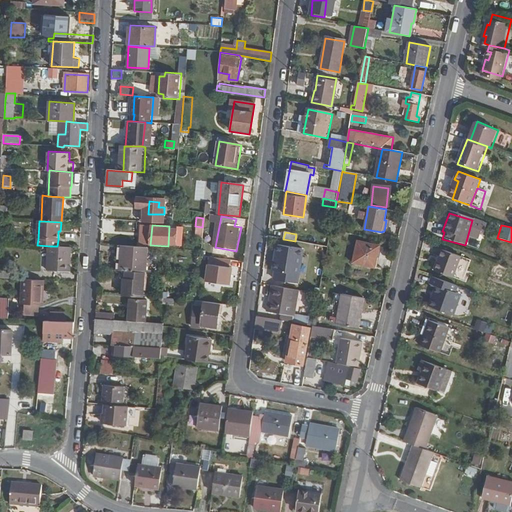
[(0,233),(0,243),(14,245),(15,234),(0,233)]
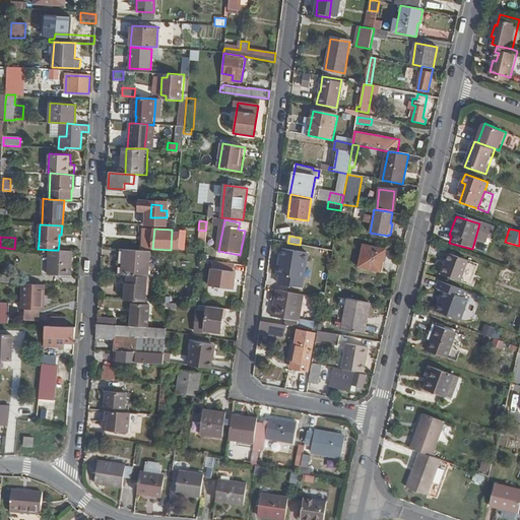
[(358,267),(379,271),(384,251),(363,246),(358,267)]
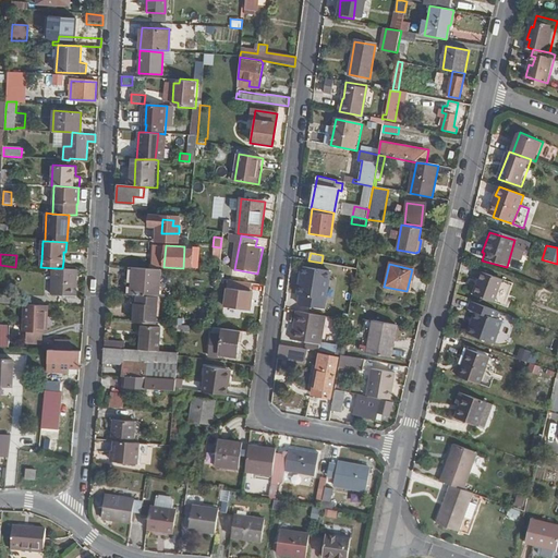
[(132,294),(137,294),(159,296),(160,269),(134,267),(132,294)]
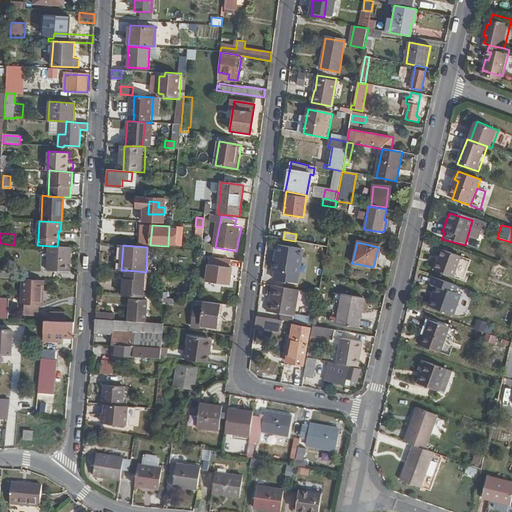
[(278,245),(276,254),(278,255),(277,261),(275,260),(273,271),(276,272),(274,280),(296,284),(302,249),(278,245)]
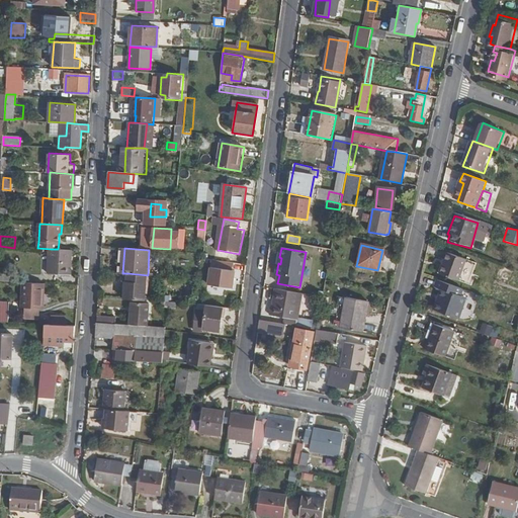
[(58,249),(51,249),(49,274),(70,275),(72,250),(58,249)]
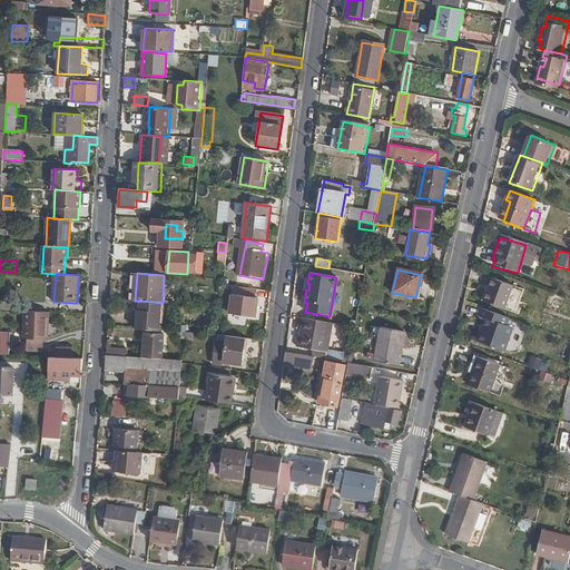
[(518,315),(526,291),(492,281),(484,304),(518,315)]
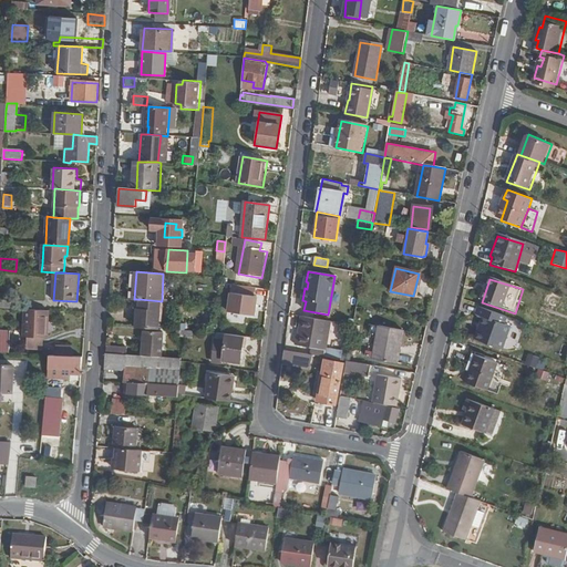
[(260,313),(253,312),(255,296),(225,294),(223,321),(259,325),(260,313)]
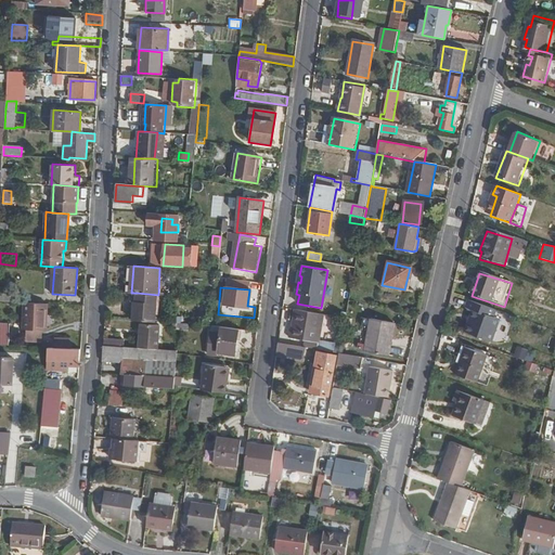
[(0,292),(0,301),(10,302),(10,293),(0,292)]
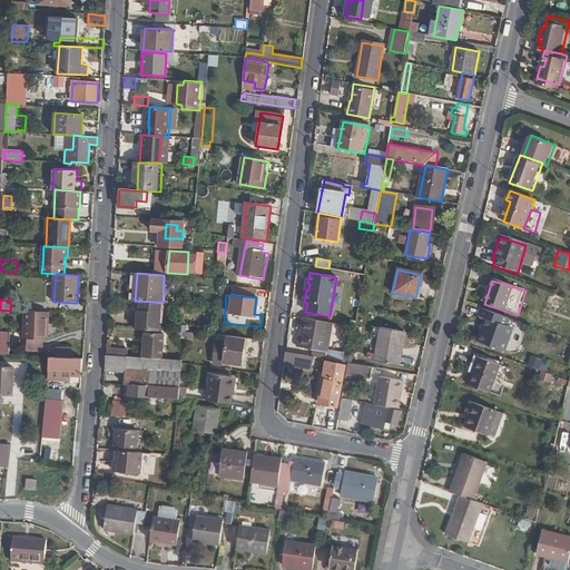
[(136,328),(161,331),(163,303),(140,301),(139,310),(137,310),(136,328)]
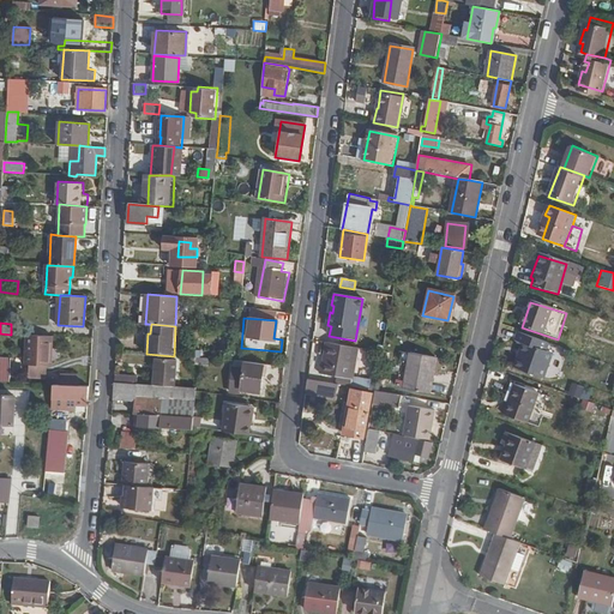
[(548,344),(518,333),(515,342),(523,345),(515,369),(543,380),(552,355),(546,353),(548,344)]
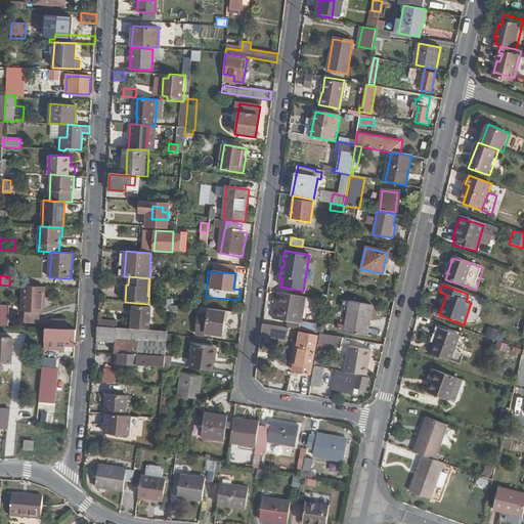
[(23,311),(27,311),(41,311),(44,311),(45,287),(24,286),(23,311)]
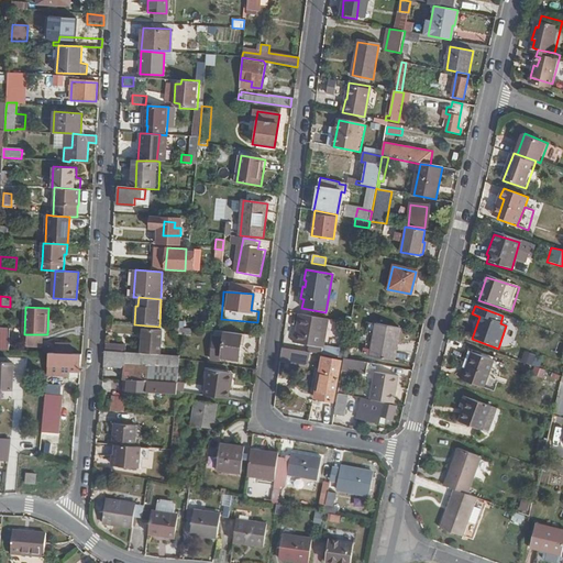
[(322,349),(328,320),(301,315),(298,335),(295,334),(294,342),(322,349)]
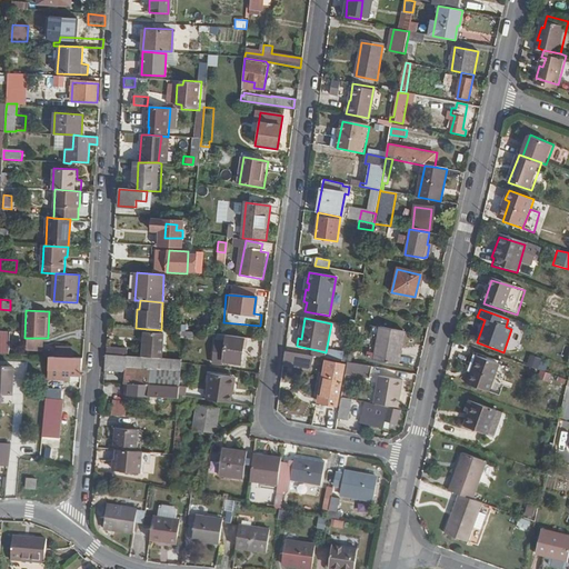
[(368,359),(398,366),(405,332),(373,327),(368,359)]
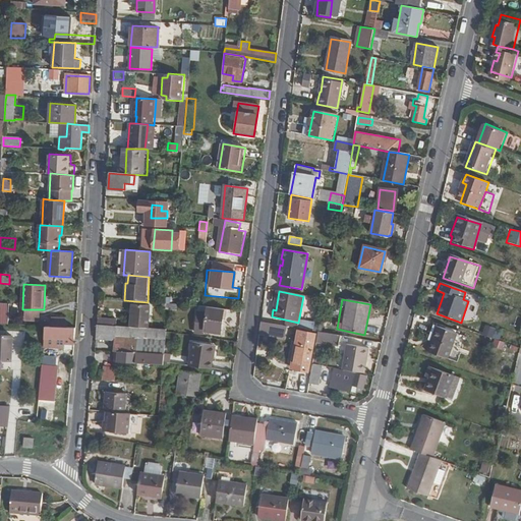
[(8,323),(8,320),(9,304),(0,303),(0,323),(7,324),(8,323)]
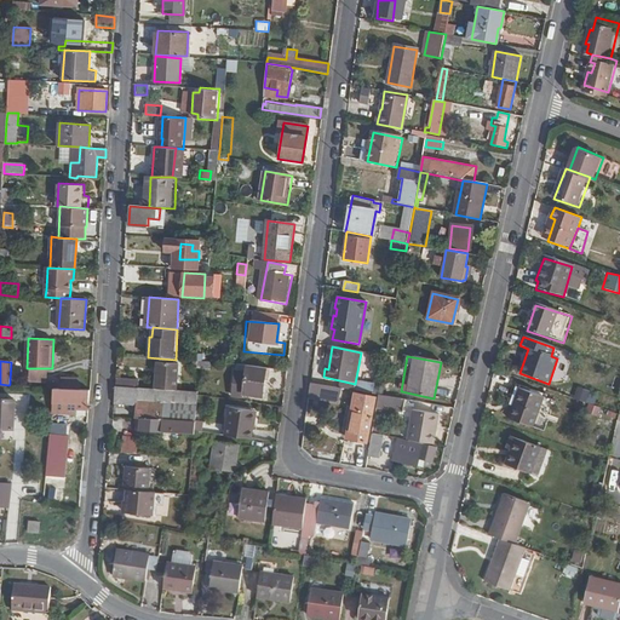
[(156,361),(155,389),(174,390),(177,362),(156,361)]
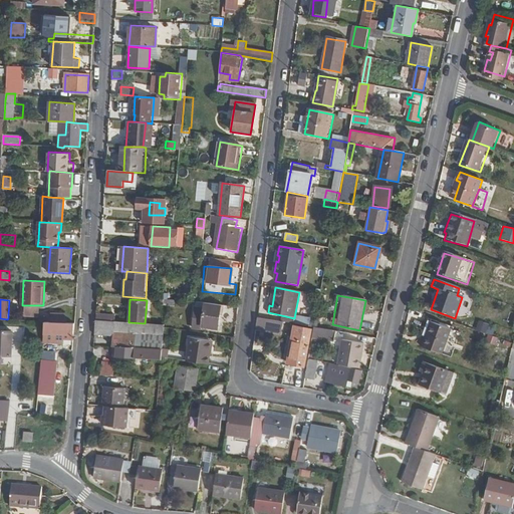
[(223,316),(225,306),(197,302),(194,328),(202,330),(203,328),(219,330),(220,316),(223,316)]
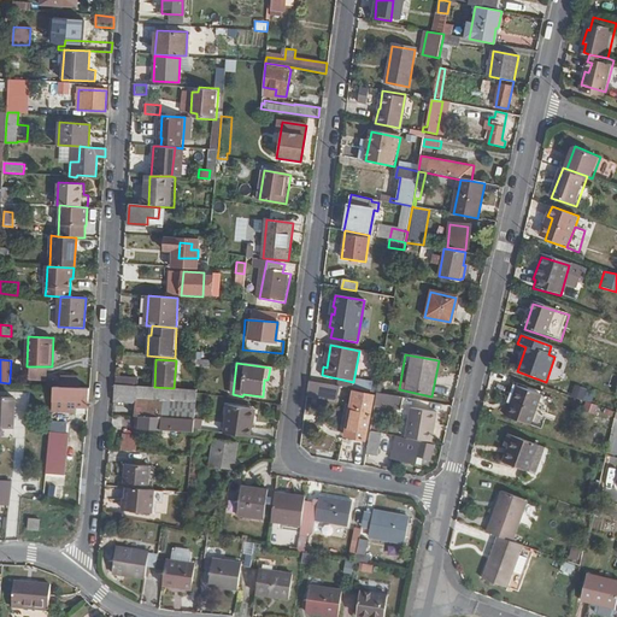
[(30,380),(48,381),(48,366),(31,366),(30,380)]
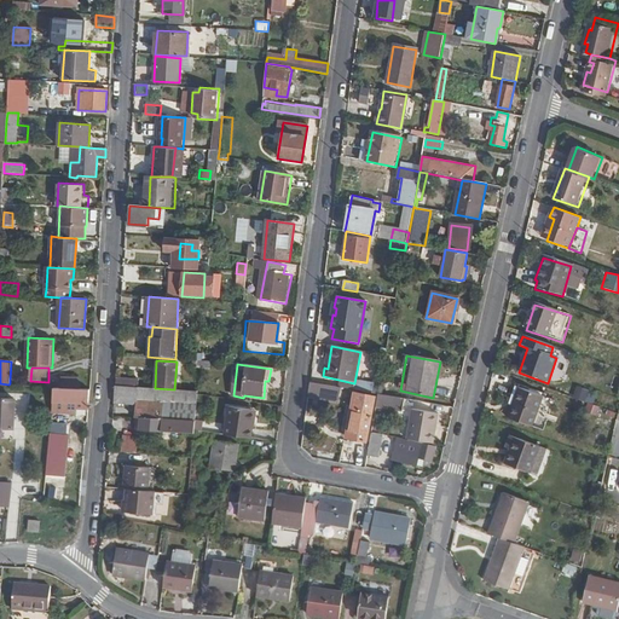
[(334,398),(336,387),(311,382),(310,394),(334,398)]
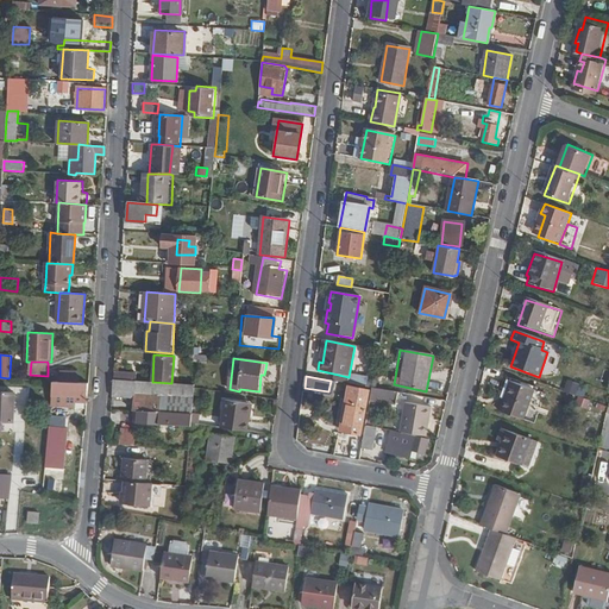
[(60,381),(52,381),(51,394),(50,405),(74,407),(74,402),(88,403),(88,397),(89,383),(77,382),(60,381)]
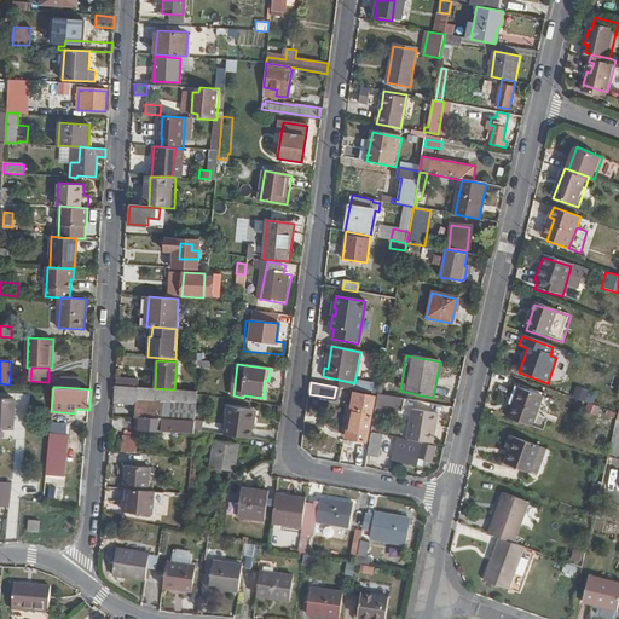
[(137,405),(136,418),(196,421),(198,394),(198,391),(174,389),(155,388),(138,388),(115,387),(114,403),(137,405)]
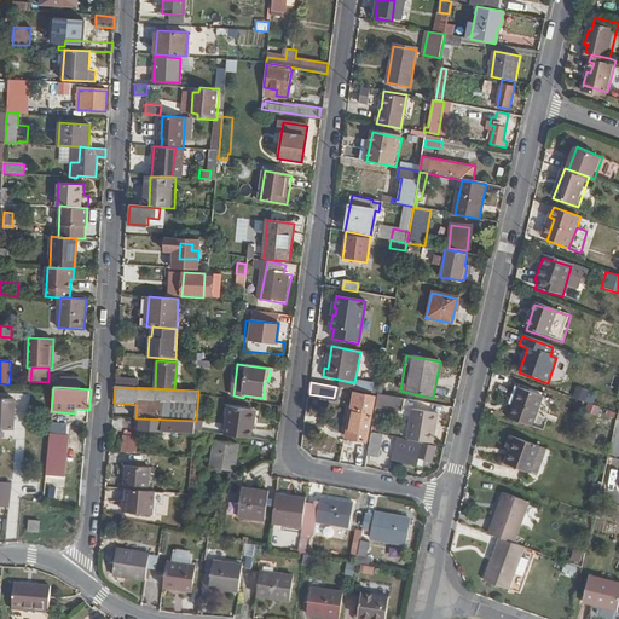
[(532,428),(543,397),(519,387),(507,420),(532,428)]
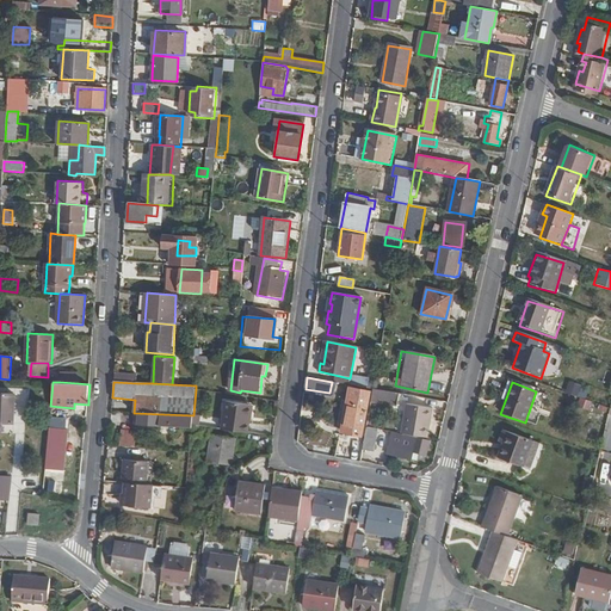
[(567,395),(585,396),(586,386),(568,384),(567,395)]
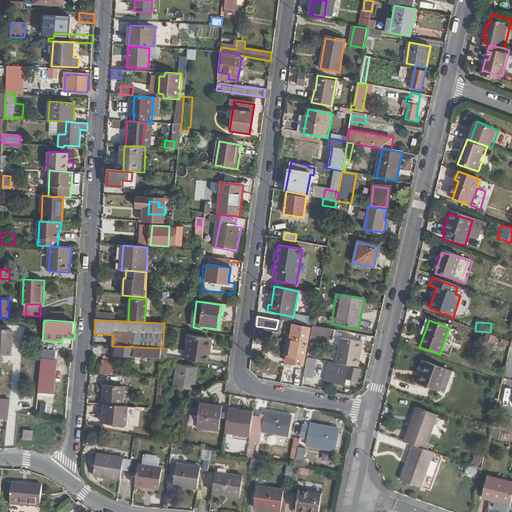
[(289,340),(284,363),(303,366),(310,329),(295,327),(292,340),(289,340)]
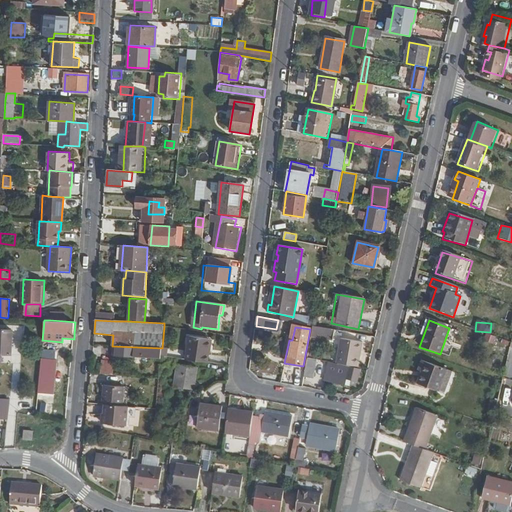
[(331,340),(333,330),(313,327),(311,336),(331,340)]
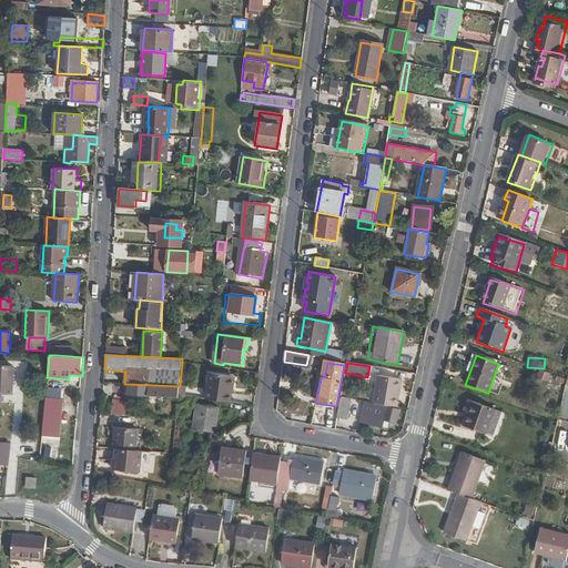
[(12,392),(13,366),(0,365),(0,385),(1,385),(1,392),(12,392)]
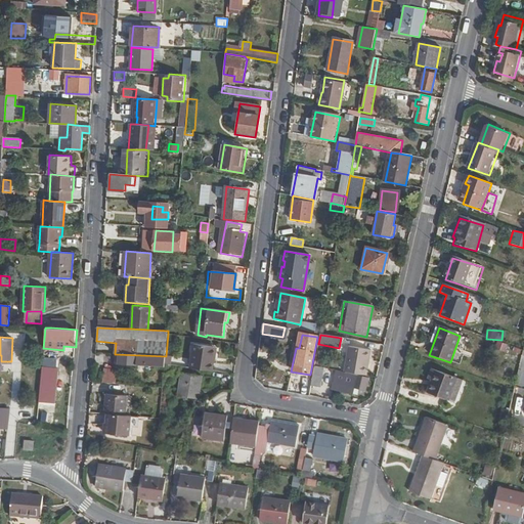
[(190,368),(216,372),(217,363),(214,363),(216,349),(193,346),(190,368)]
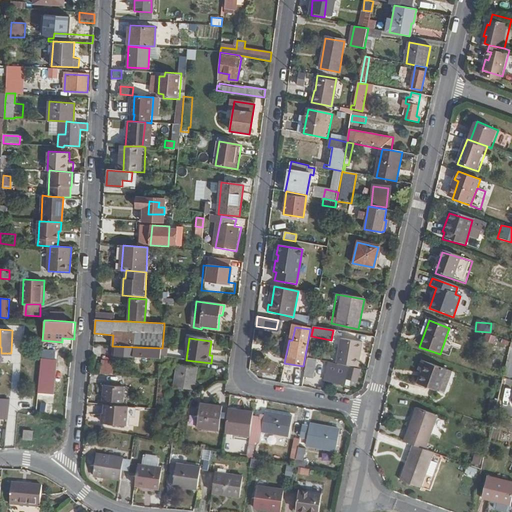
[(338,363),(358,367),(363,342),(343,338),(338,363)]
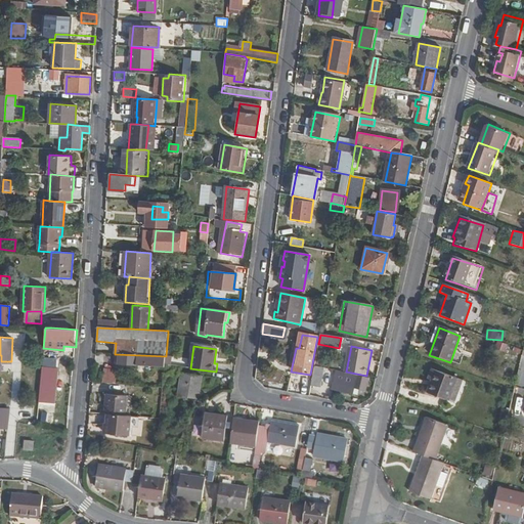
[(166,356),(115,354),(115,357),(116,358),(116,364),(164,368),(165,364),(166,356)]
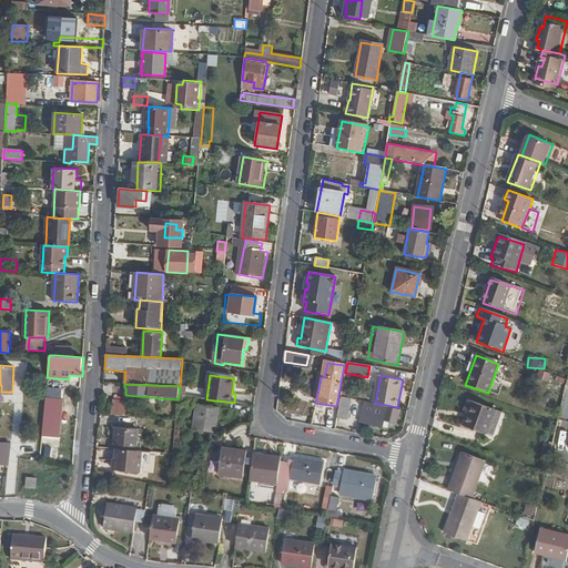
[(202,389),(180,386),(179,395),(195,397),(201,398),(202,389)]
